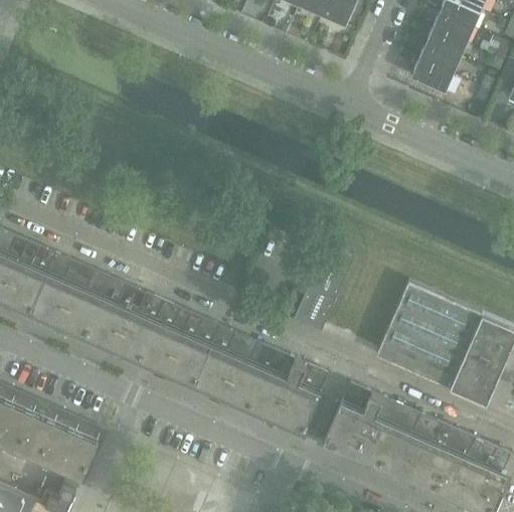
[(328,0),(301,0),(299,5),(322,15),(328,0)]
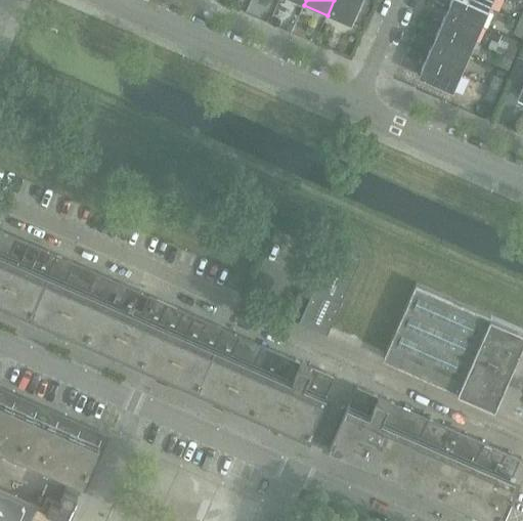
[(351,26),(362,0),(334,0),(328,15),(351,26)]
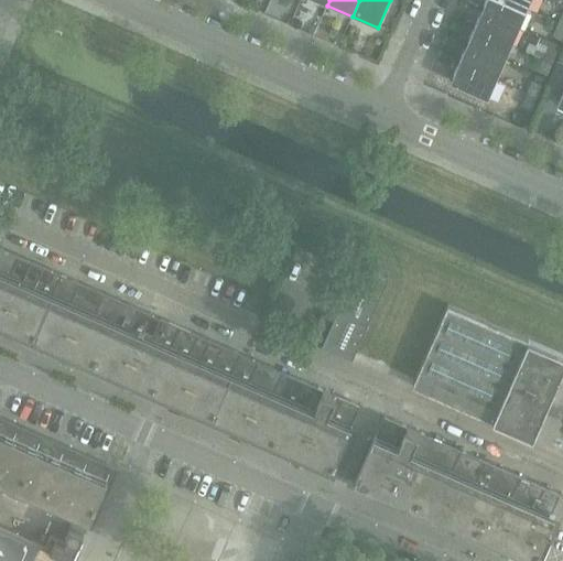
[(497,0),(486,0),(480,13),(518,30),(527,12),(497,0)]
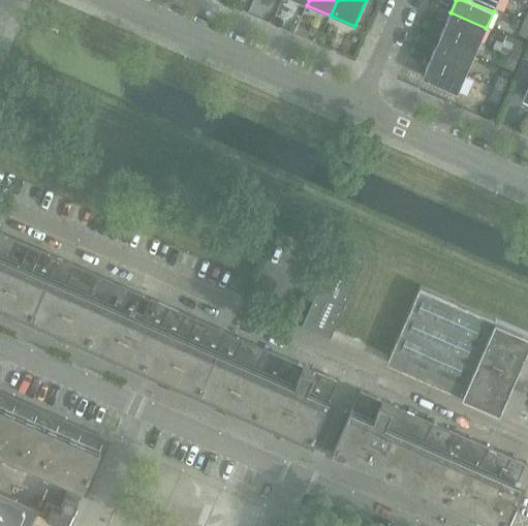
[(466,0),(494,11),(498,0),(466,0)]
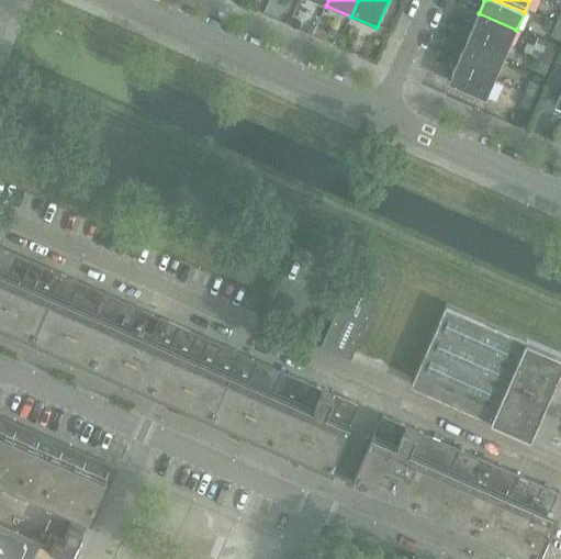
[(479,13),(471,31),(509,47),(516,30),(479,13)]
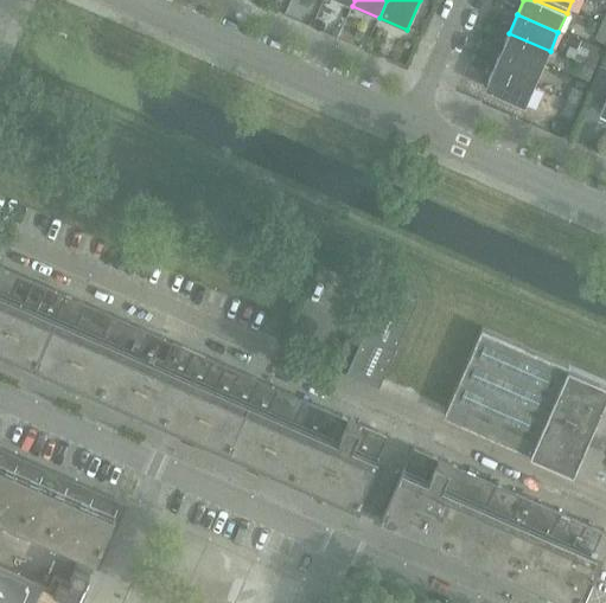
[(605,39),(605,30),(600,29),(594,42),(604,45),(605,39)]
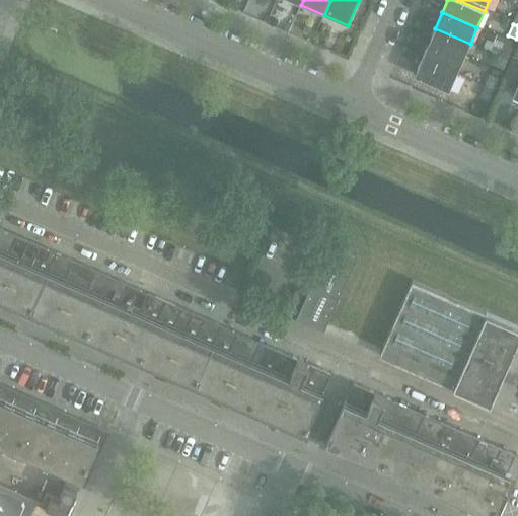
[(435,28),(428,45),(463,60),(470,44),(435,28)]
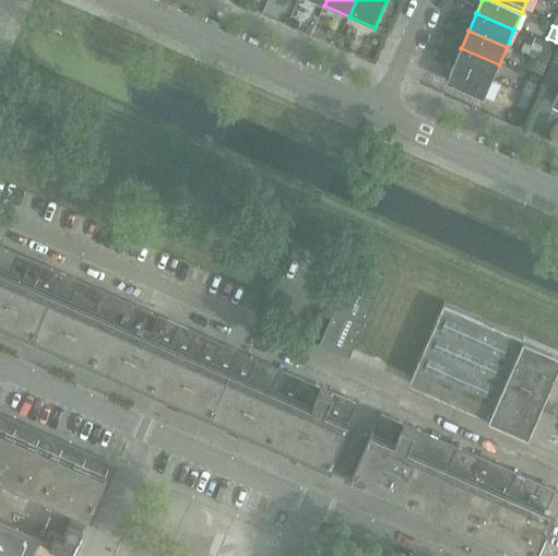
[(461,48),(453,66),(490,82),(499,64),(461,48)]
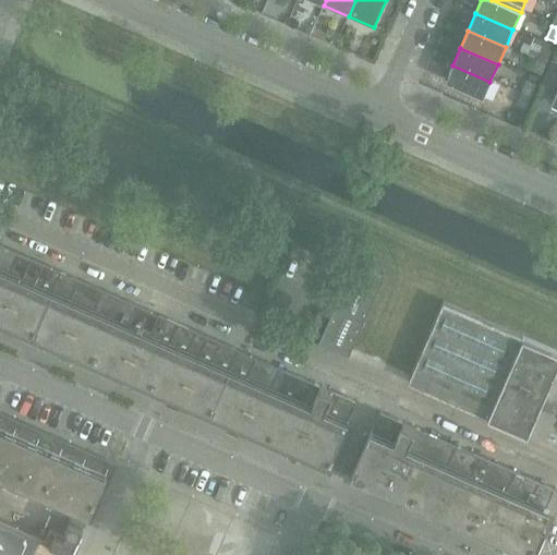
[(541,48),(536,60),(545,64),(551,52),(541,48)]
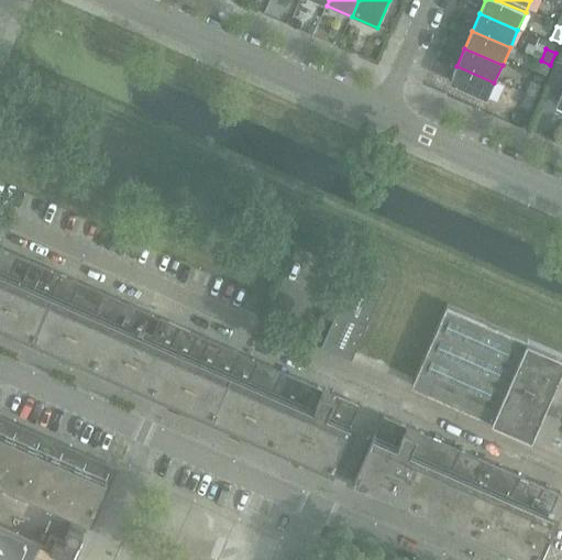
[(550,65),(541,61),(536,73),(544,77),(550,65)]
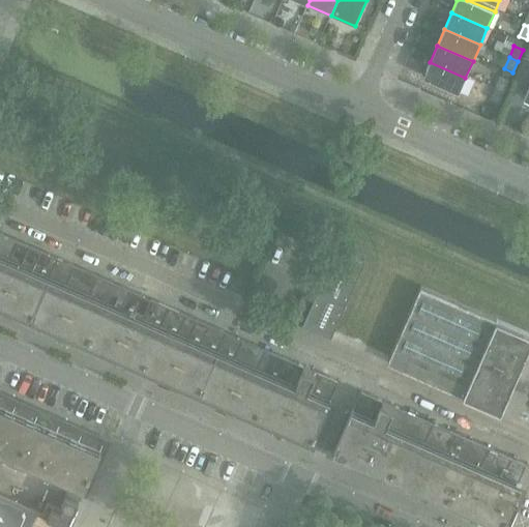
[(528,89),(528,87),(528,63),(523,60),(512,83),(528,89)]
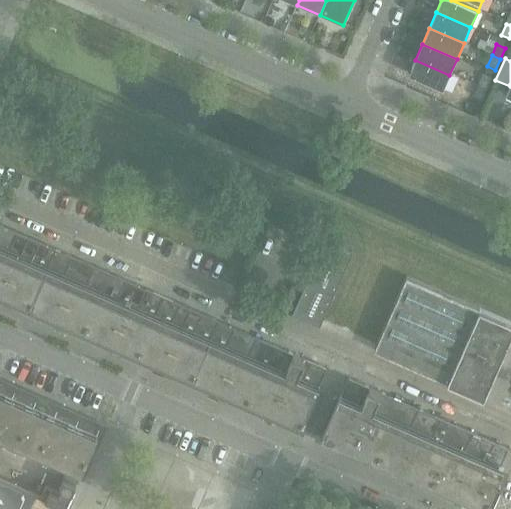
[(442,91),(449,75),(415,60),(408,76),(442,91)]
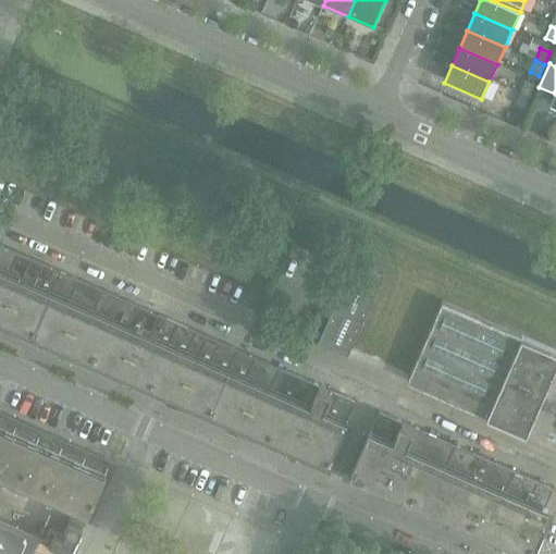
[(524,83),(519,95),(528,99),(533,87),(524,83)]
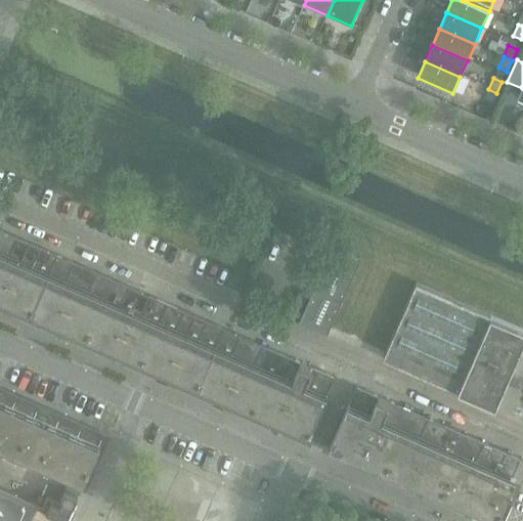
[(496,93),(488,89),(483,100),(492,104),(496,93)]
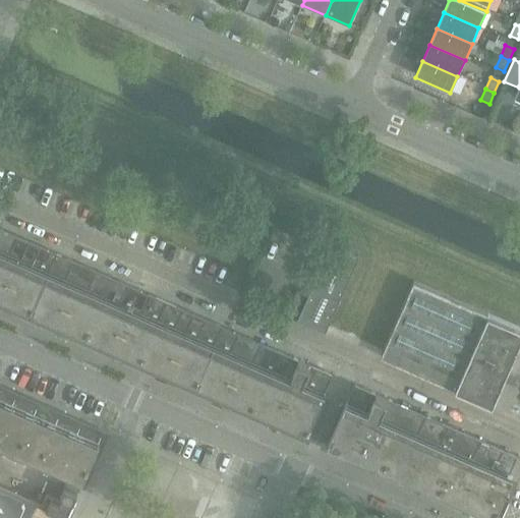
[(139,293),(83,269),(0,231),(0,298),(311,437),(327,402),(323,400),(332,378),(298,362),(291,379),(283,376),(290,359),(148,296),(140,312),(132,309),(139,293)]
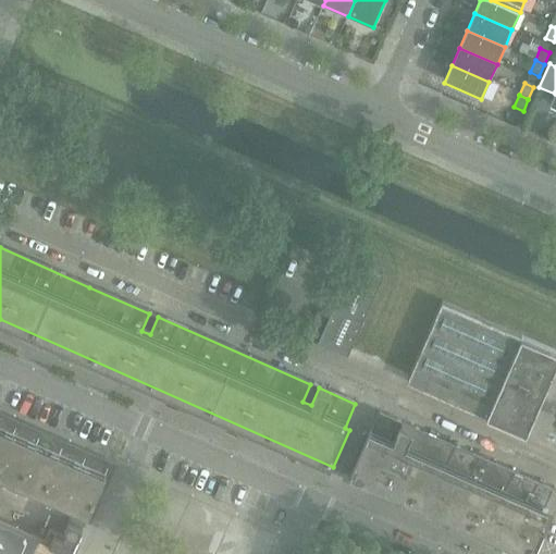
[(353,266),(318,345),(347,358),(382,279),(353,266)]
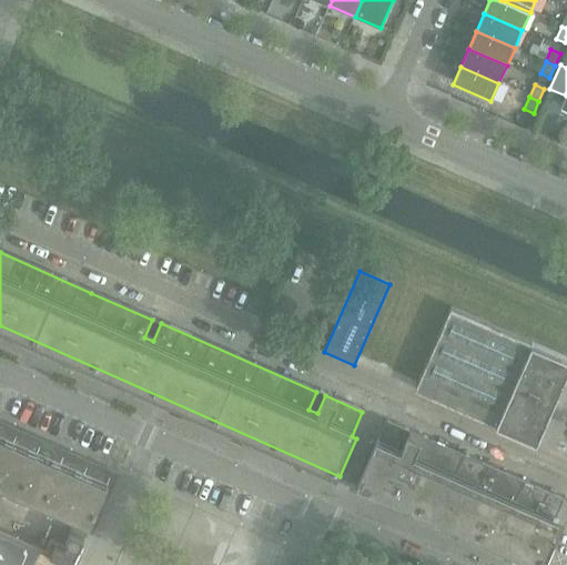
[(566,361),(451,311),(421,377),(415,392),(536,445),(566,375),(566,361)]
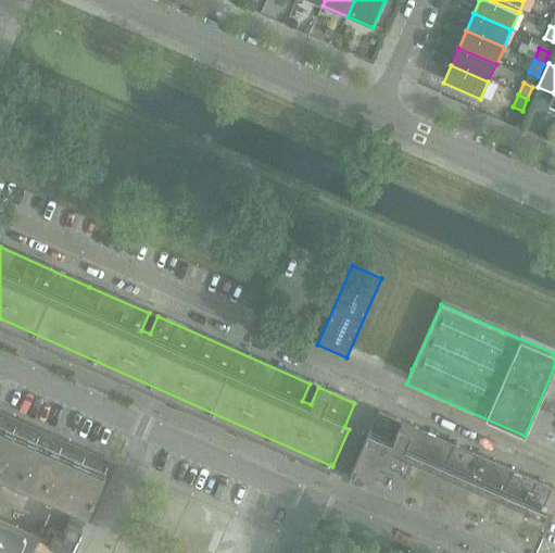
[(552,490),(437,439),(423,434),(415,451),(406,447),(414,429),(377,413),(367,437),(362,435),(345,472),(526,551),(552,490)]
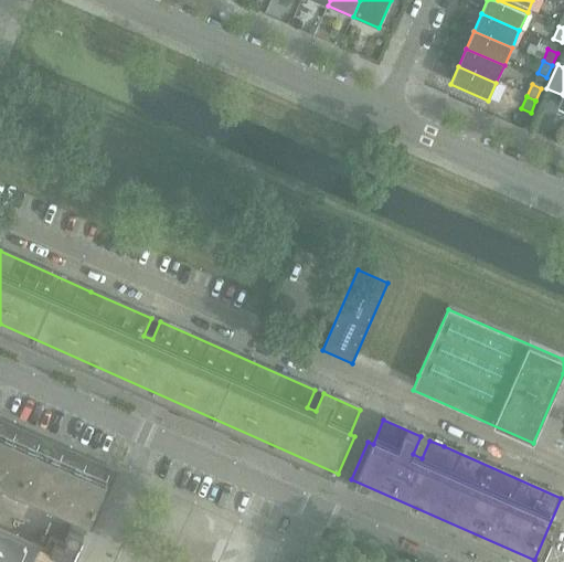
[(107,483),(0,435),(0,492),(86,531),(107,483)]
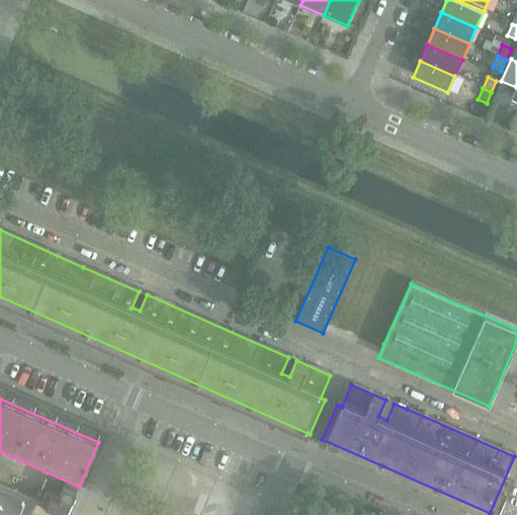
[(66,513),(41,503),(13,490),(11,490),(0,485),(0,514),(67,514),(66,513)]
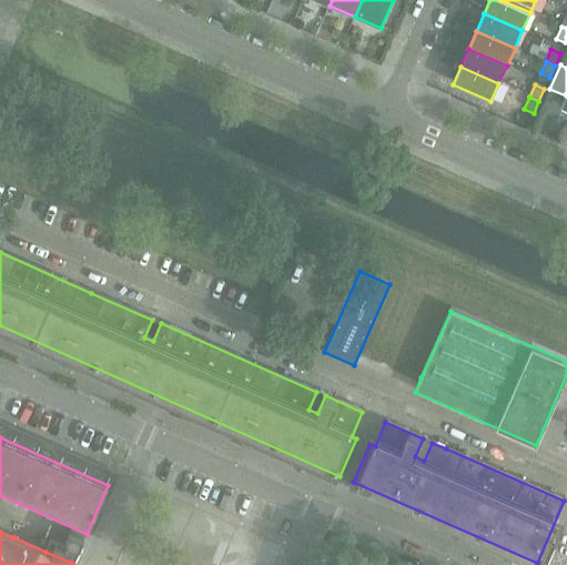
[(50,541),(46,552),(72,563),(73,564),(84,538),(70,533),(66,543),(64,547),(50,541)]
